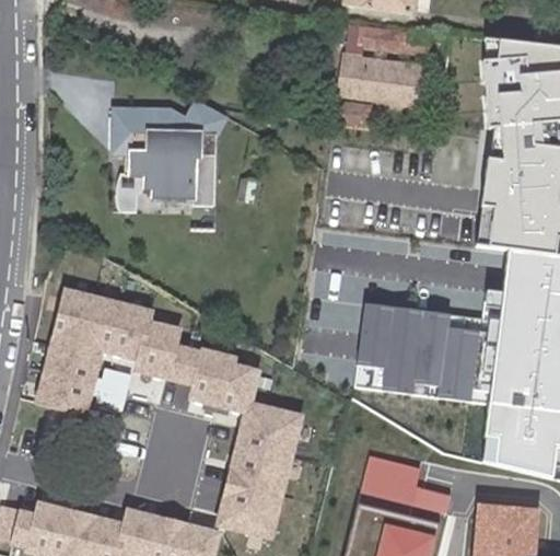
[(356,0),(356,1),(410,10),(411,0),(356,0)]
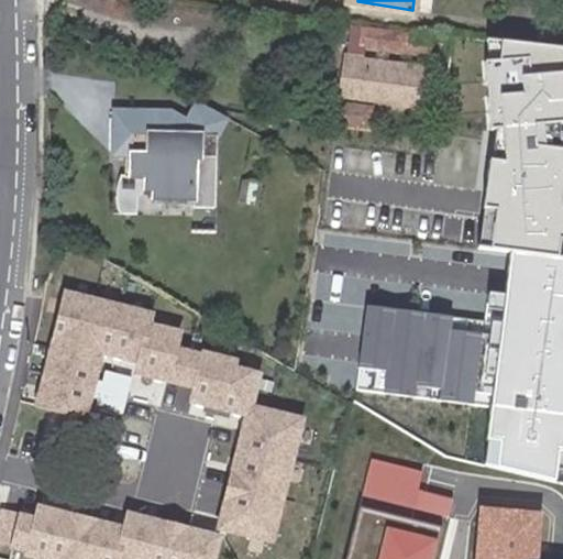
[(362,29),(349,26),(345,55),(362,57),(363,48),(360,47),(362,29)]
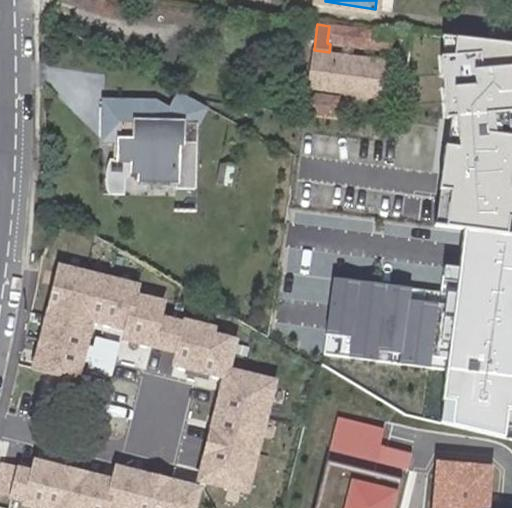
[(330,44),(367,48),(369,31),(329,26),(327,43),(330,44)]
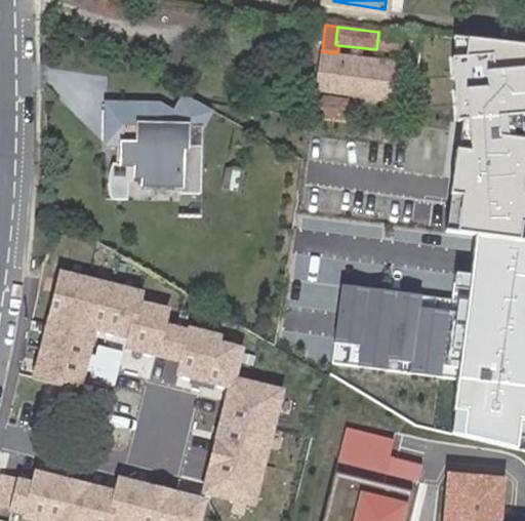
[(378,32),(376,49),(397,51),(399,34),(378,32)]
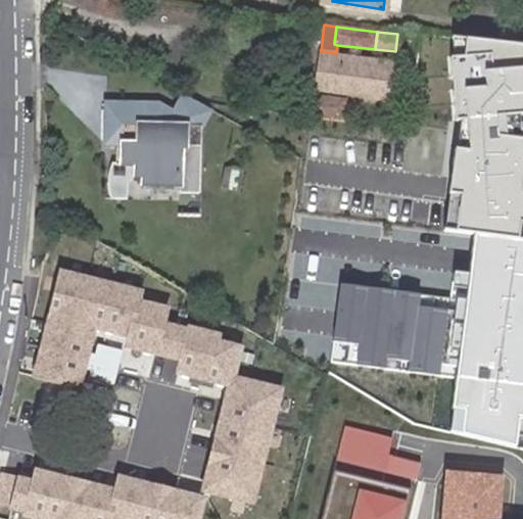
[(522,41),(449,33),(454,118),(465,116),(469,149),(454,147),(449,191),(460,191),(456,229),(475,232),(450,429),(522,446),(522,236),(518,236),(520,220),(522,220),(522,190),(522,191),(522,177),(522,136),(521,136),(520,111),(522,110),(522,41)]
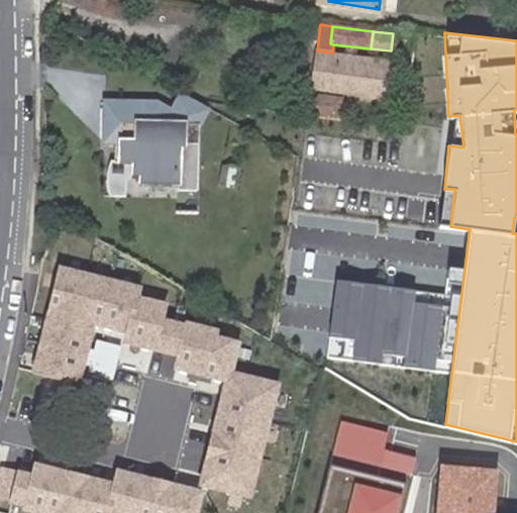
[(312,87),(352,91),(351,97),(385,101),(391,61),(332,53),(317,50),(312,87)]
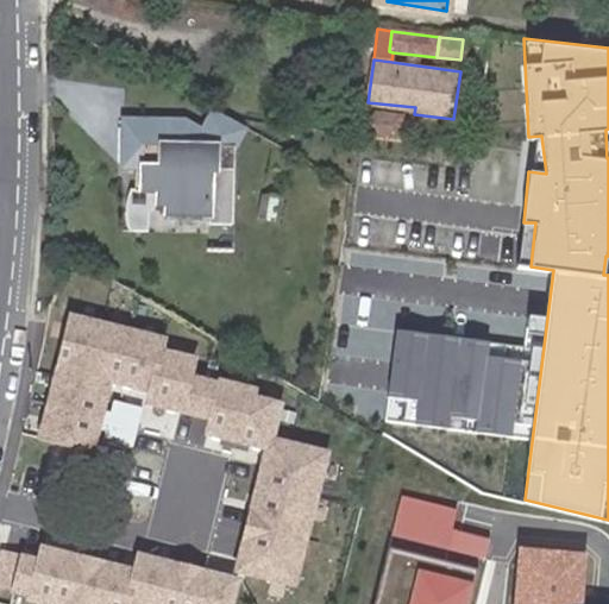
[(182,115),(119,113),(118,159),(136,161),(136,182),(126,182),(125,188),(124,193),(124,196),(123,200),(123,205),(123,208),(124,212),(125,218),(125,222),(143,222),(143,205),(156,201),(164,201),(164,208),(206,209),(205,219),(228,220),(231,143),(243,121),(230,114),(212,105),(200,125),(182,115)]
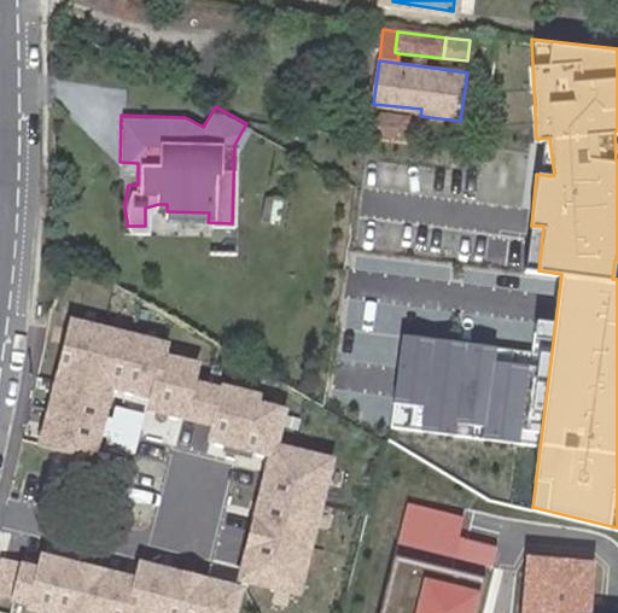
[(278,199),(264,197),(261,219),(275,220),(278,199)]
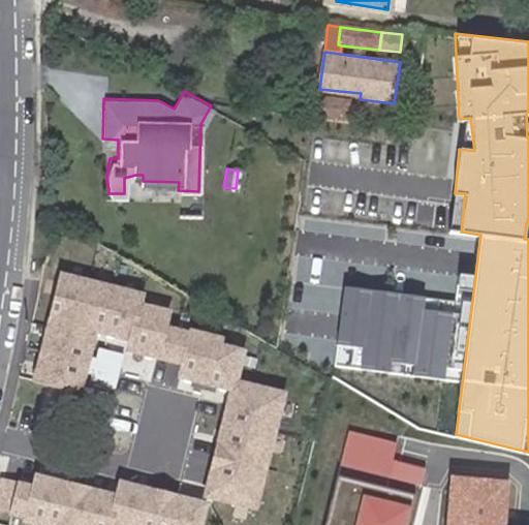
[(446,259),(449,227),(377,222),(374,253),(446,259)]
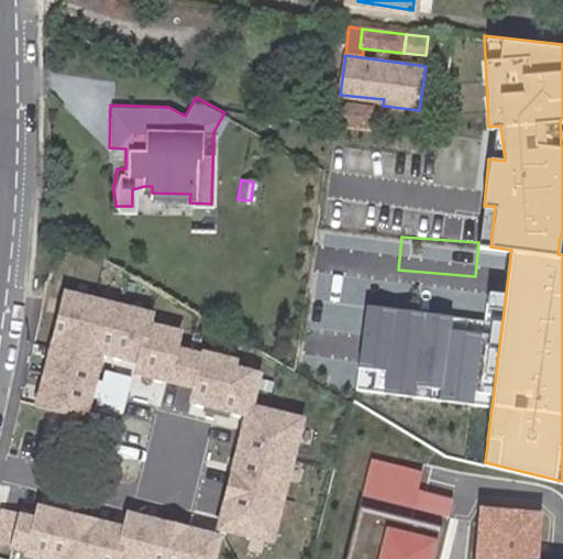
[(148,313),(66,292),(55,337),(139,357),(136,366),(198,381),(194,396),(251,410),(222,525),(273,538),(304,416),(253,403),(262,370),(234,362),(235,357),(203,349),(202,353),(175,346),(179,329),(146,321),(148,313)]
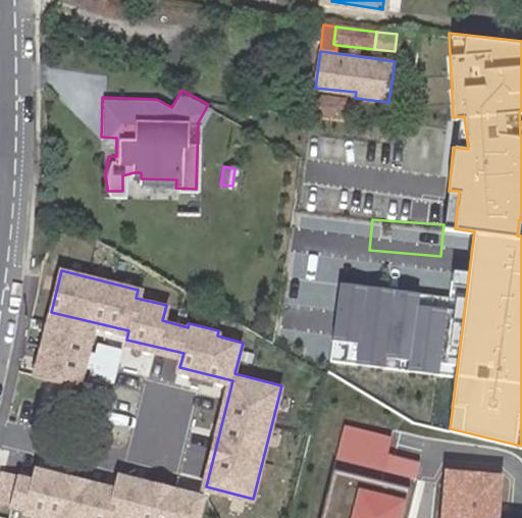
[(91,329),(48,318),(33,371),(76,383),(91,329)]
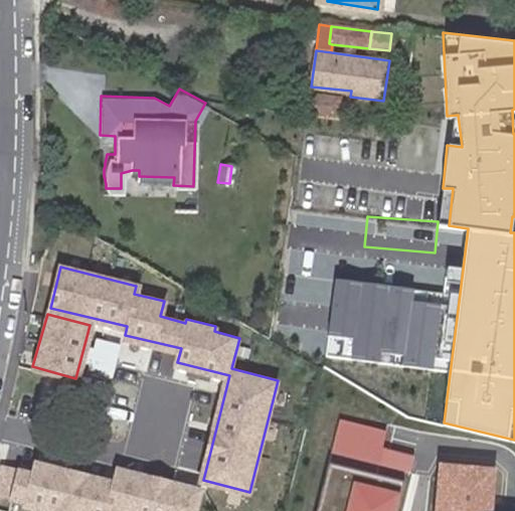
[(86,367),(116,371),(121,336),(91,331),(86,367)]
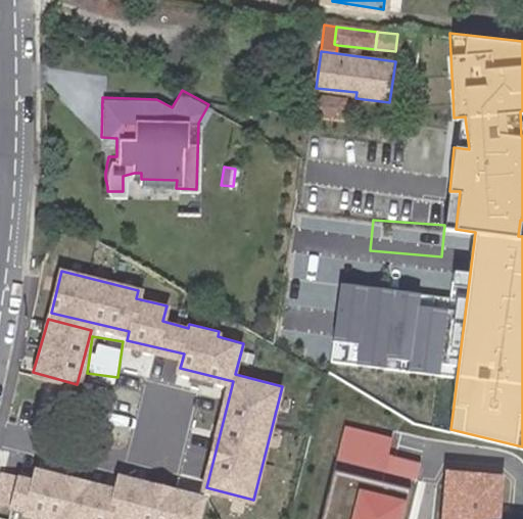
[(391,435),(345,423),(337,457),(416,477),(421,460),(387,451),(391,435)]
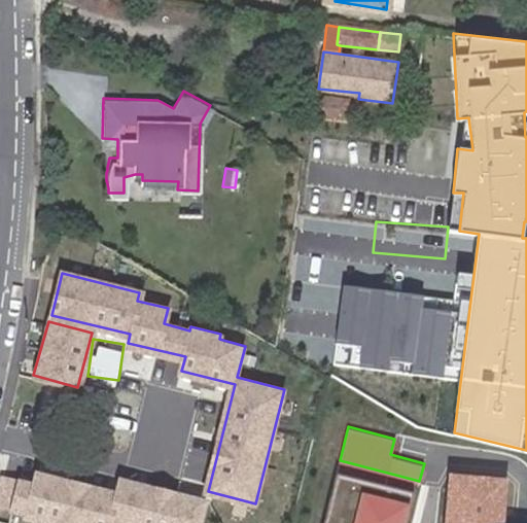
[(33,484),(3,476),(0,486),(0,497),(13,501),(12,506),(26,509),(25,513),(61,522),(103,522),(105,520),(116,522),(196,522),(203,500),(119,478),(115,494),(36,473),(33,484)]
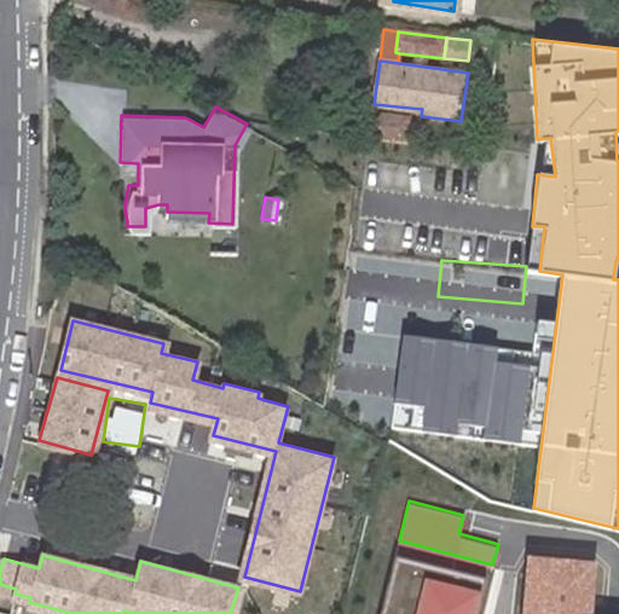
[(585,613),(590,559),(526,555),(520,613),(585,613)]
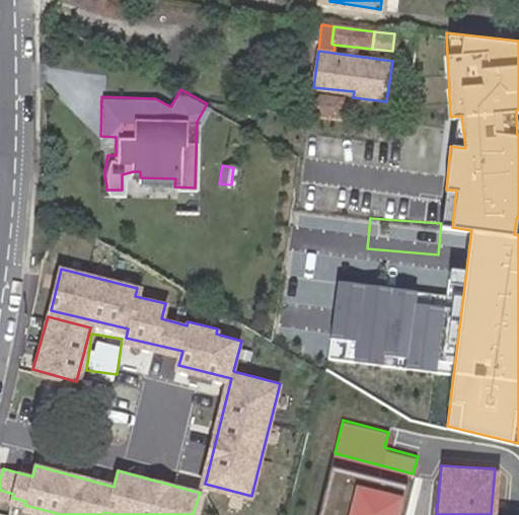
[(396,514),(401,496),(355,484),(347,514),(396,514)]
